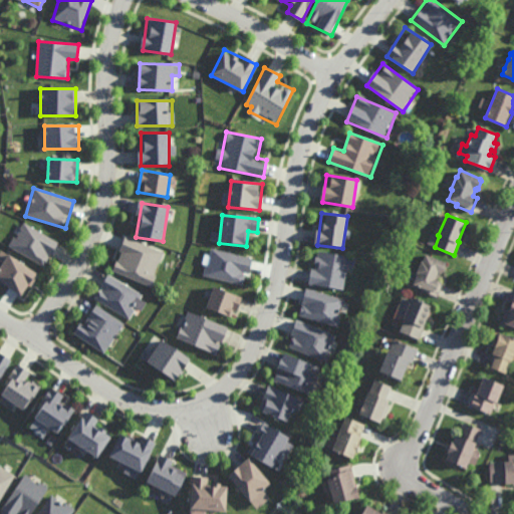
[(58,242),(22,223),(8,248),(44,267),(58,242)]
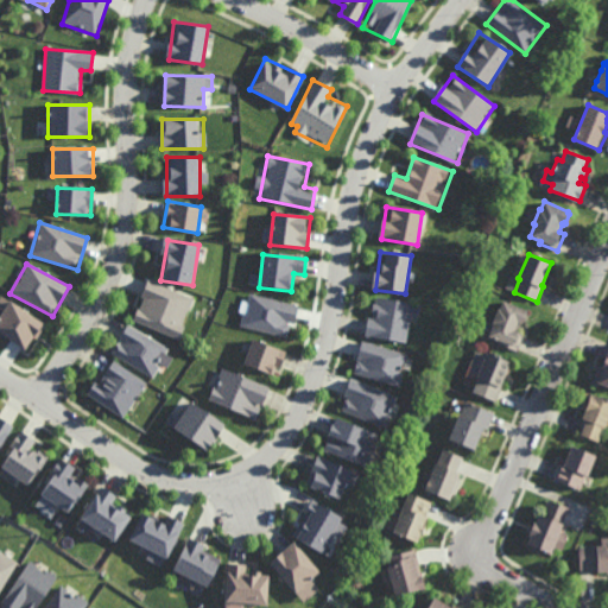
[(194,298),(147,282),(133,322),(179,339),(194,298)]
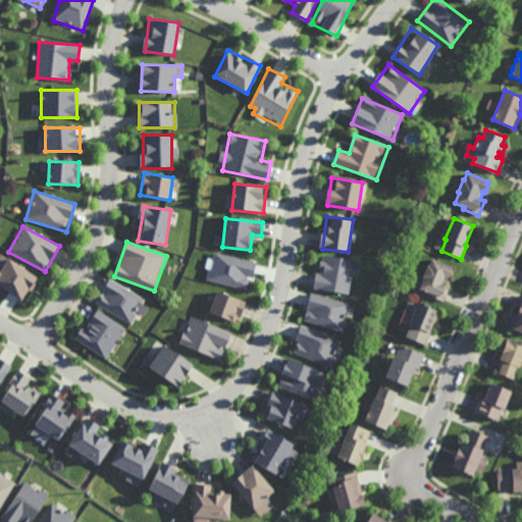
[(250,291),(256,262),(213,253),(207,281),(250,291)]
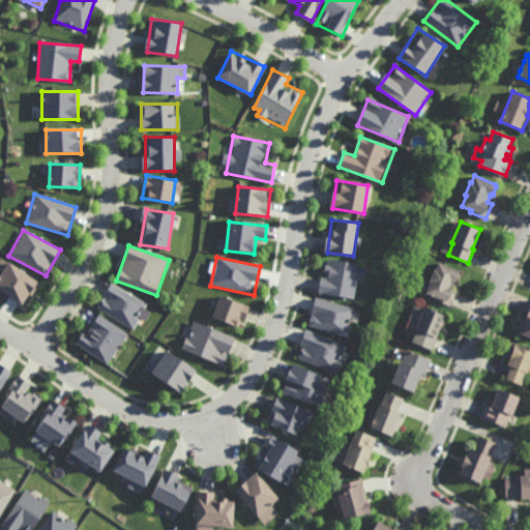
[(319,293),(354,299),(360,265),(326,259),(319,293)]
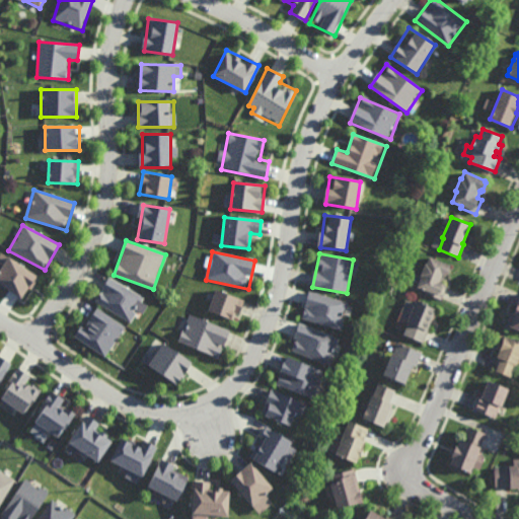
[(452,266),(448,278),(443,276),(441,282),(448,285),(442,299),(425,293),(426,291),(418,288),(422,277),(421,276),(426,264),(427,264),(430,256),(452,266)]
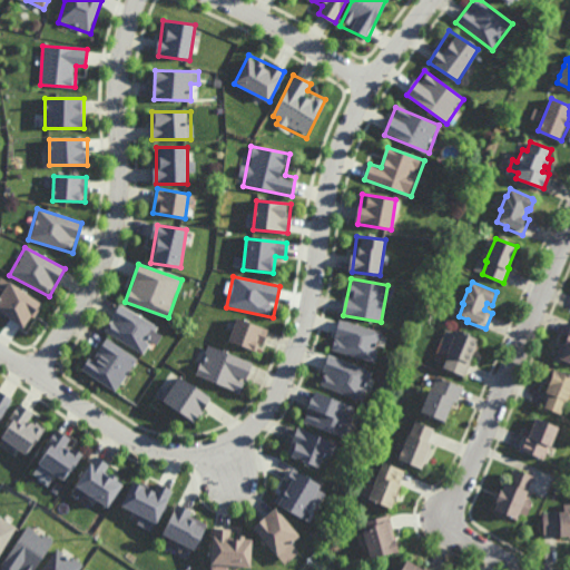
[(42,304),(8,283),(0,295),(0,313),(26,330),(42,304)]
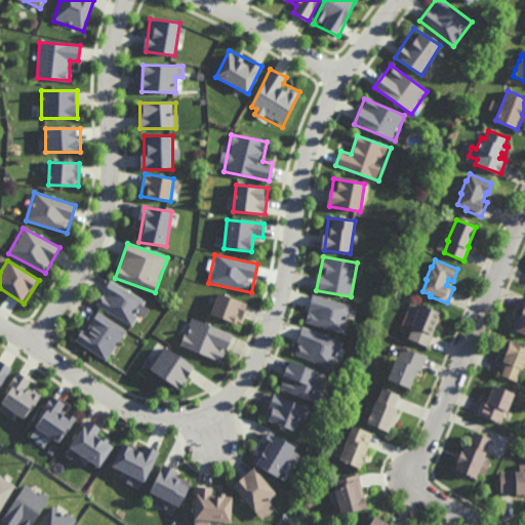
[(146,301),(110,281),(96,306),(131,326),(146,301)]
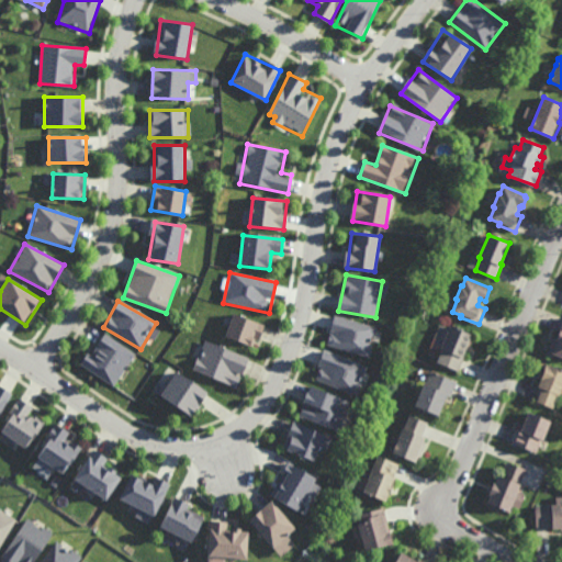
[(226,338),(256,348),(263,326),(234,315),(226,338)]
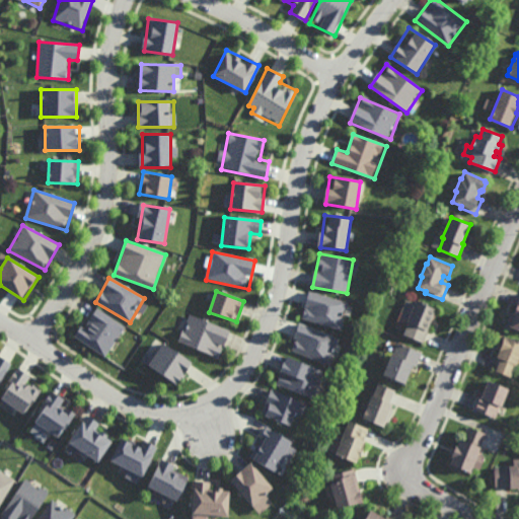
[(349,302),(308,293),(302,320),(342,329),(349,302)]
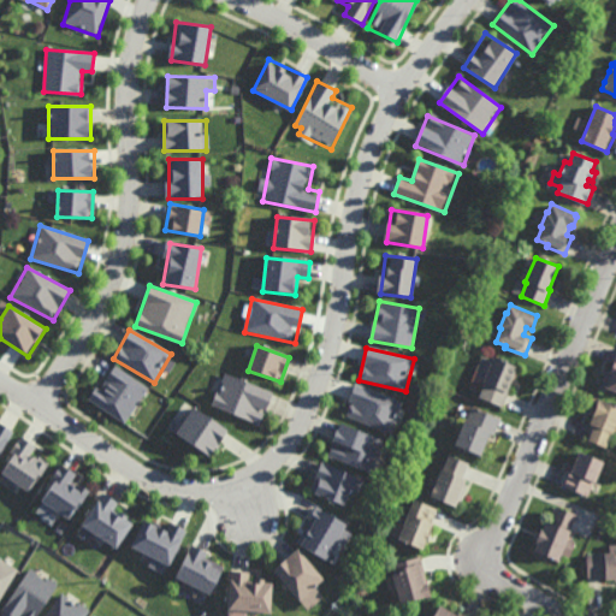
[(493,359),(519,368),(509,392),(508,391),(502,407),(478,397),(487,374),(475,369),(483,354),(493,359)]
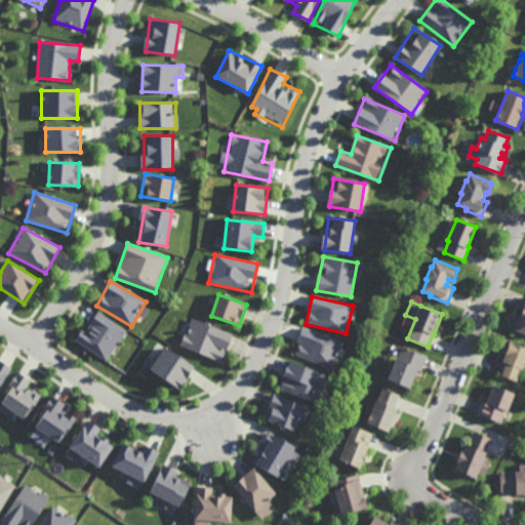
[(524,332),(518,329),(517,332),(511,329),(518,314),(520,316),(523,310),(522,310),(524,303),(524,332)]
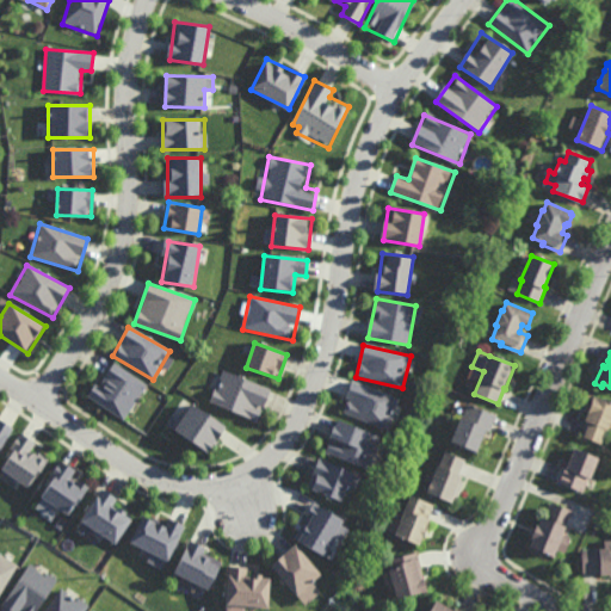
[(88,400),(127,420),(147,383),(109,363),(88,400)]
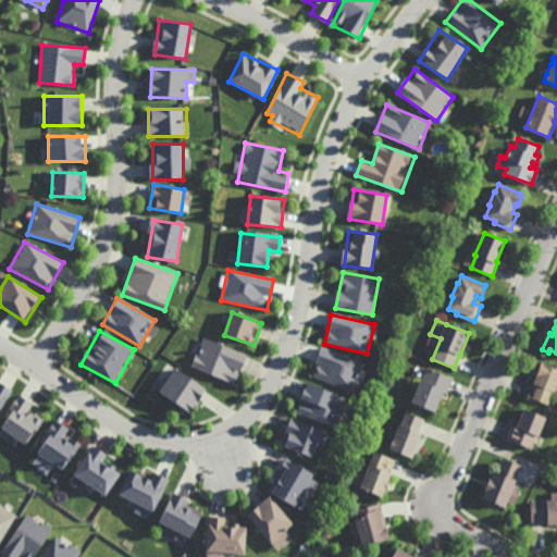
[(248,355),(203,338),(193,369),(236,385),(248,355)]
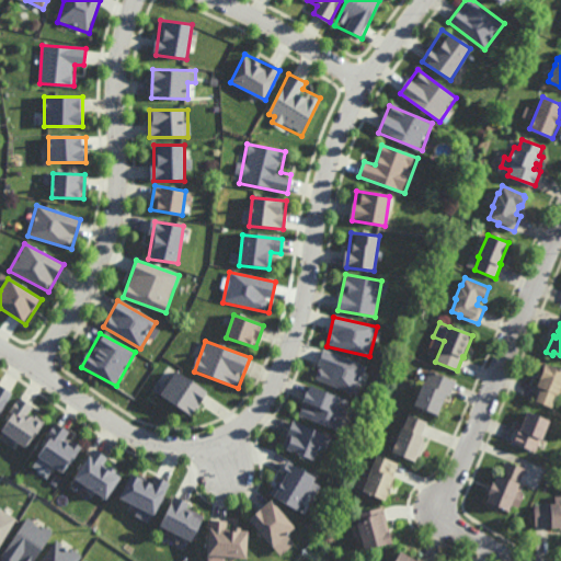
[(357,393),(366,364),(322,351),(313,381),(357,393)]
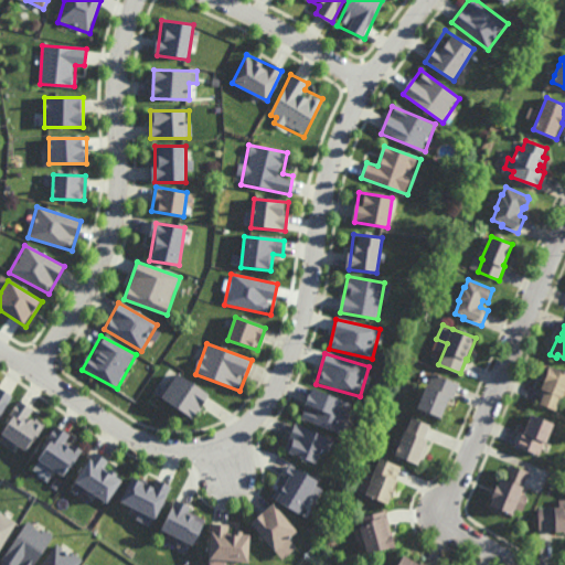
[(564,398),(562,397),(556,409),(536,402),(543,387),(541,386),(543,380),(540,379),(542,372),(545,373),(550,363),(564,369),(564,398)]
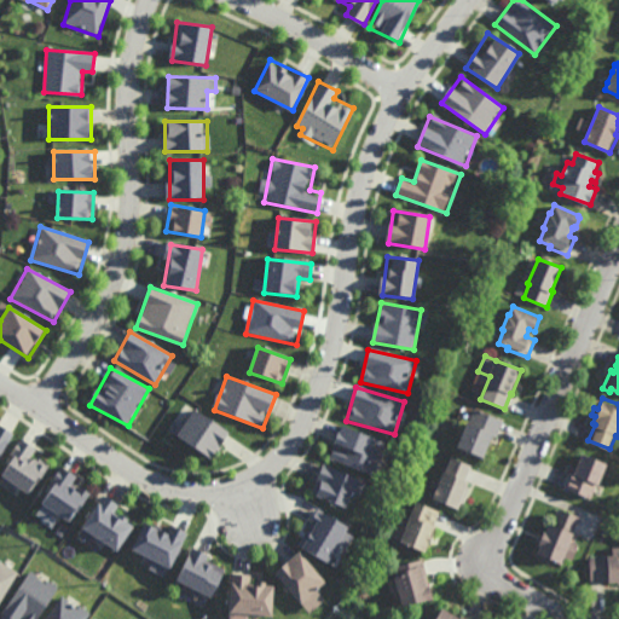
[(496,437),(491,435),(482,457),(456,445),(467,421),(468,421),(474,409),(502,421),(496,437)]
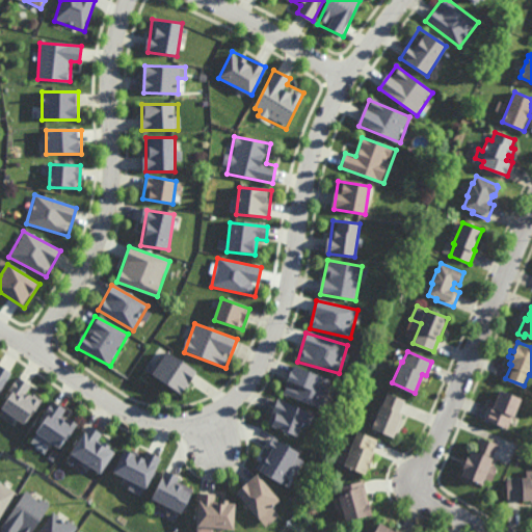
[(151,374),(181,396),(196,373),(166,352),(151,374)]
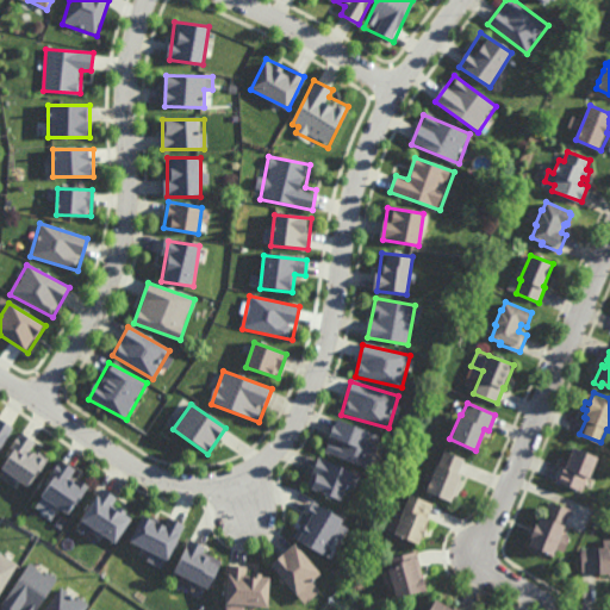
[(0,452),(14,428),(0,419),(0,452)]
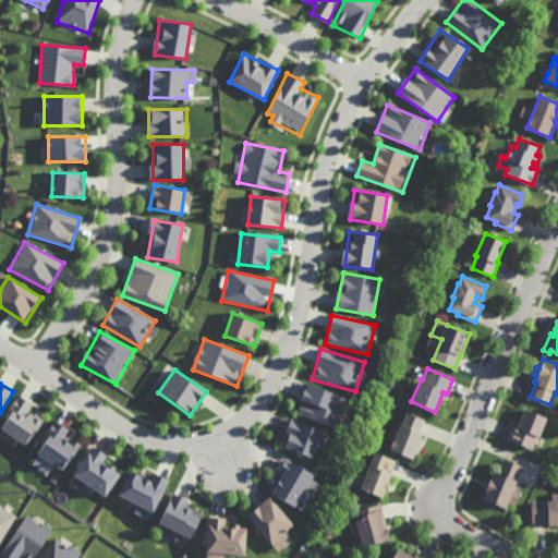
[(296,413),(339,431),(351,402),(308,385),(296,413)]
